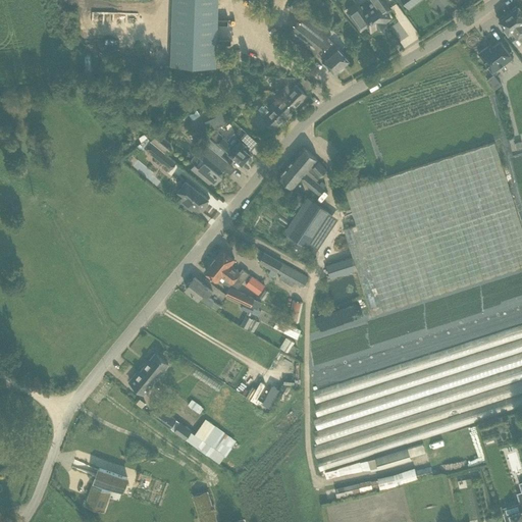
[(169,0),(168,65),(215,66),(216,0),(169,0)]
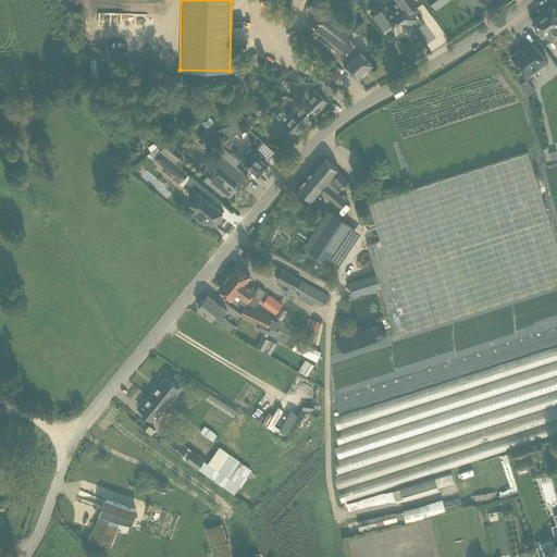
[(382,4),(371,12),(384,32),(392,27),(396,33),(403,28),(410,23),(411,22),(417,19),(412,12),(417,9),(410,0),(395,0),(396,1),(395,2),(396,4),(397,3),(399,5),(397,7),(397,8),(388,13),(384,7),(382,4)]
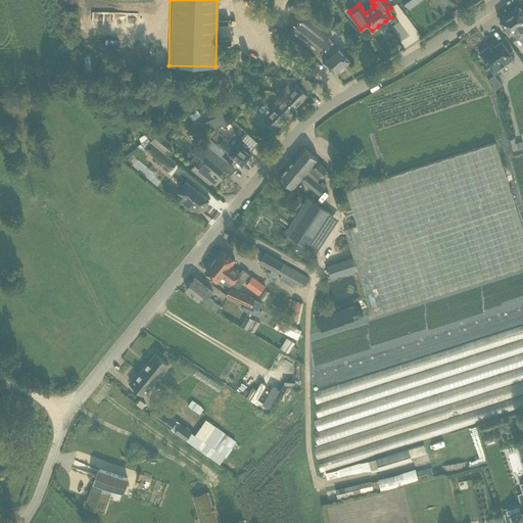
[(522,10),(519,6),(518,7),(517,6),(513,9),(514,10),(510,13),(522,31),(522,10)]
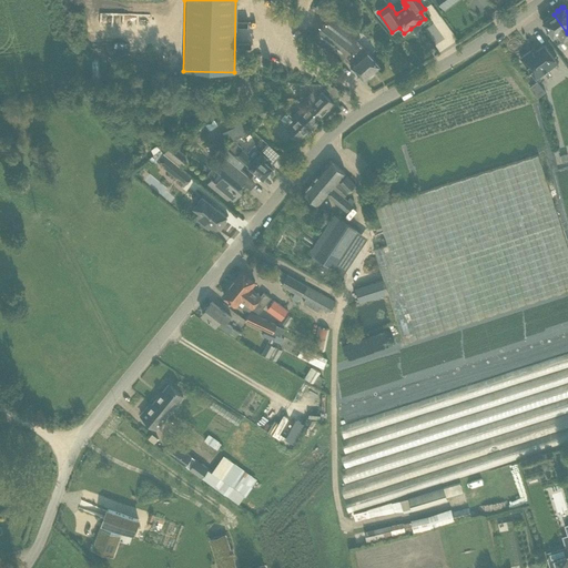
[(359,36),(332,14),(313,39),(341,60),(344,57),(365,80),(381,67),(356,40),(359,36)]
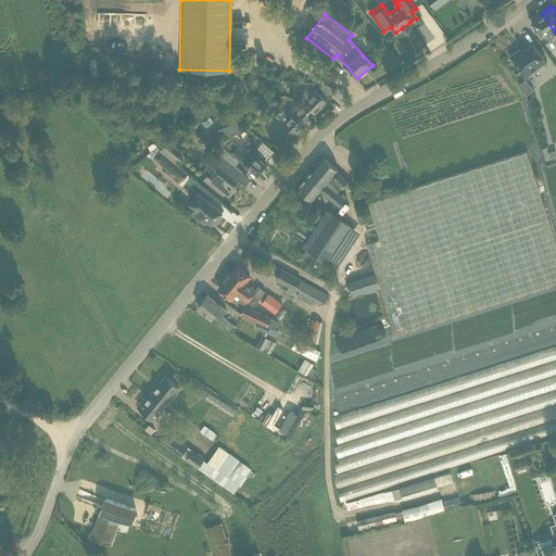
[(532,21),(531,22),(538,30),(542,36),(544,39),(546,42),(552,39),(555,45),(555,43),(555,33),(542,14),(538,17),(536,16),(532,20),(532,21)]
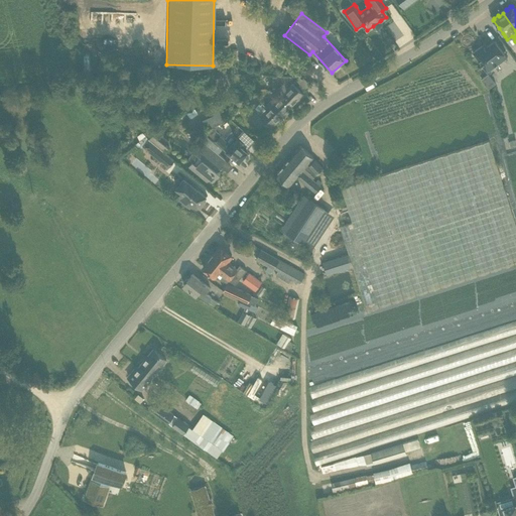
[(408,21),(415,36),(425,31),(418,16),(408,21)]
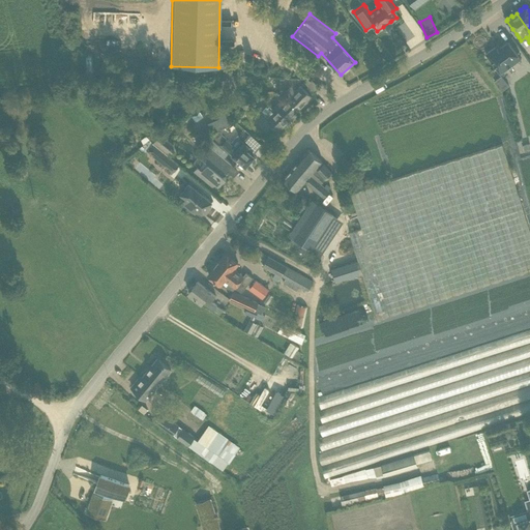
[(521,58),(514,50),(508,41),(500,47),(498,45),(486,54),(500,74),(521,58)]
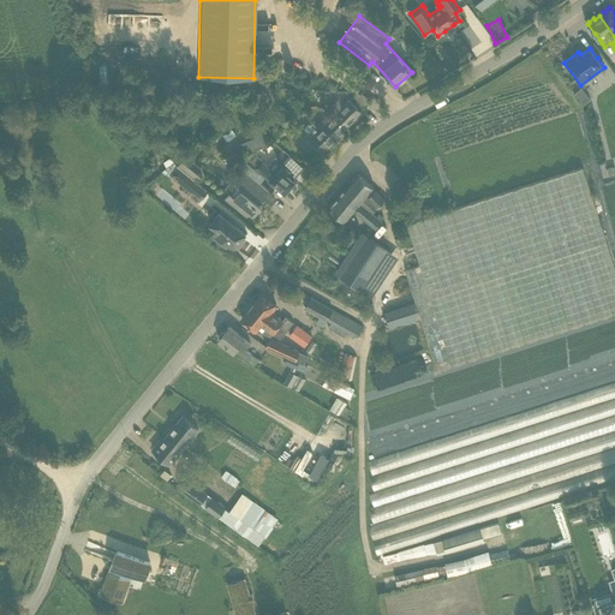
[(254,93),(258,115),(269,114),(264,91),(254,93)]
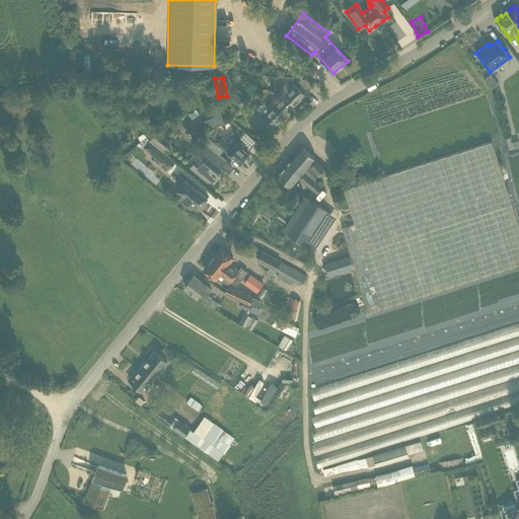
[(306,95),(299,87),(295,83),(290,88),(285,84),(280,90),(284,94),(288,98),(287,100),(294,107),(306,95)]
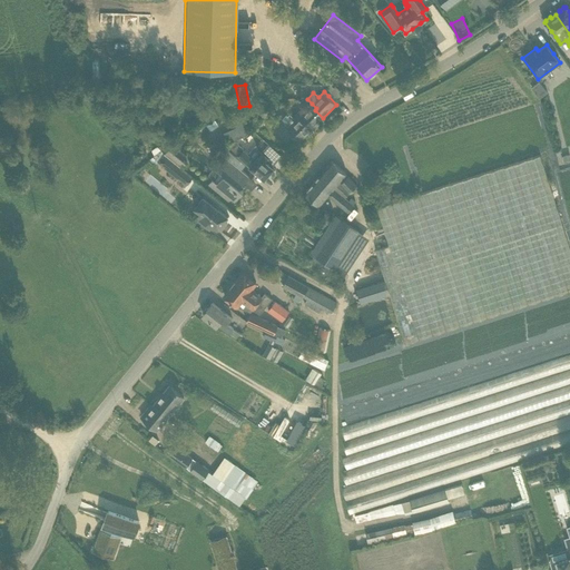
[(300,140),(323,118),(315,110),(316,108),(312,104),(303,112),(300,110),(293,117),(290,114),(287,116),(286,115),(282,119),(283,120),(275,128),(282,136),(288,129),(300,140)]
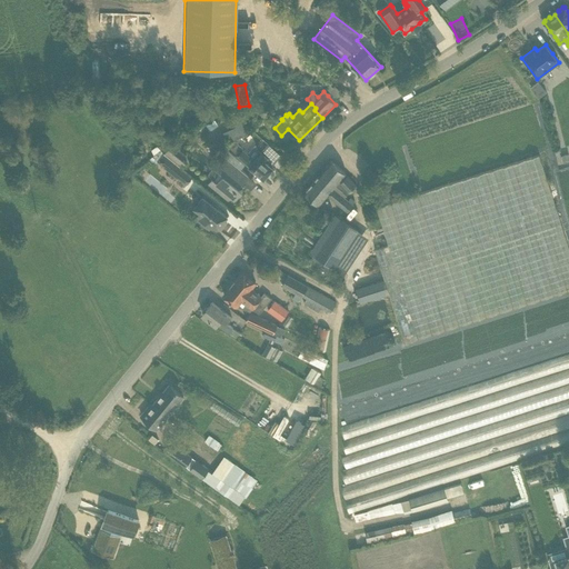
[(230,141),(249,132),(238,108),(235,109),(237,115),(233,116),(238,126),(226,131),(230,141)]
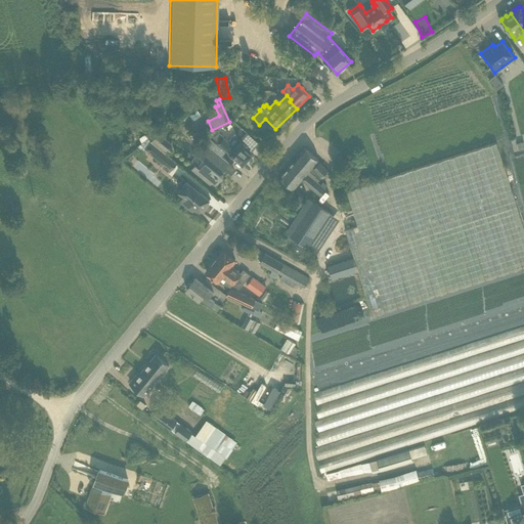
[(221,101),(228,118),(231,117),(224,100),(221,101)]
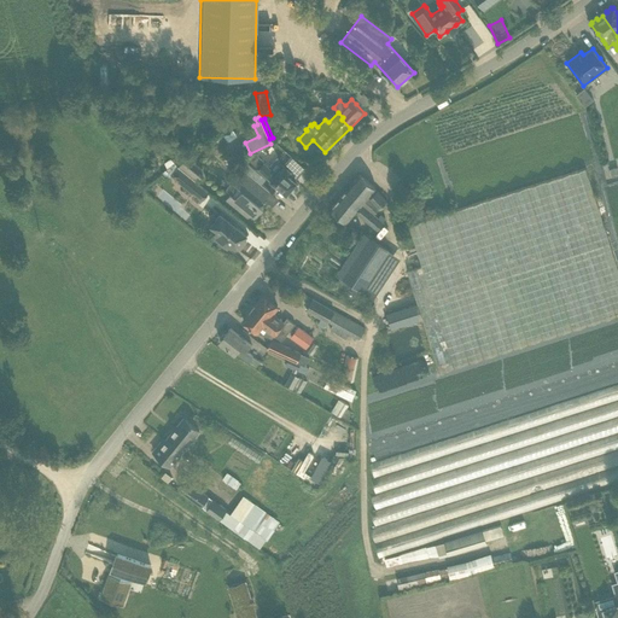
[(179,165),(198,181),(203,176),(199,173),(203,169),(188,157),(187,158),(180,152),(174,161),(179,165)]
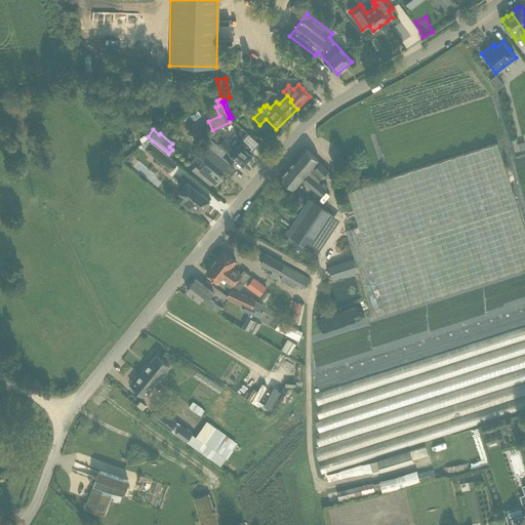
[(225,137),(219,133),(218,131),(210,134),(219,144),(236,158),(243,164),(252,154),(250,153),(259,143),(248,132),(240,140),(238,137),(236,133),(236,134),(229,142),(225,137)]
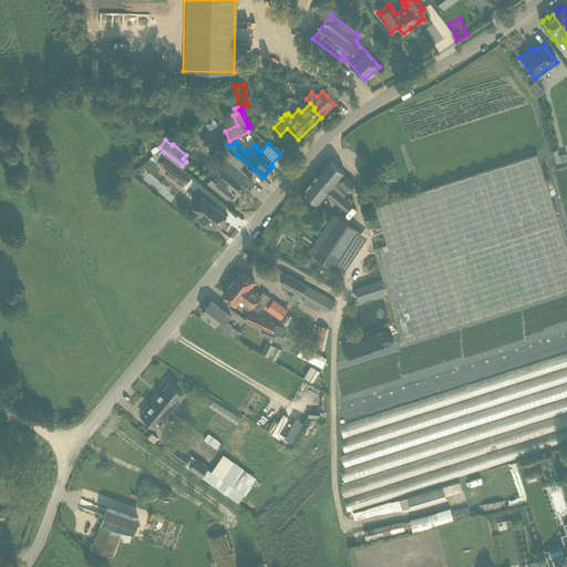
[(181,167),(182,166),(164,152),(163,153),(164,153),(157,161),(163,165),(176,177),(177,176),(185,184),(191,177),(192,177),(192,176),(181,167)]
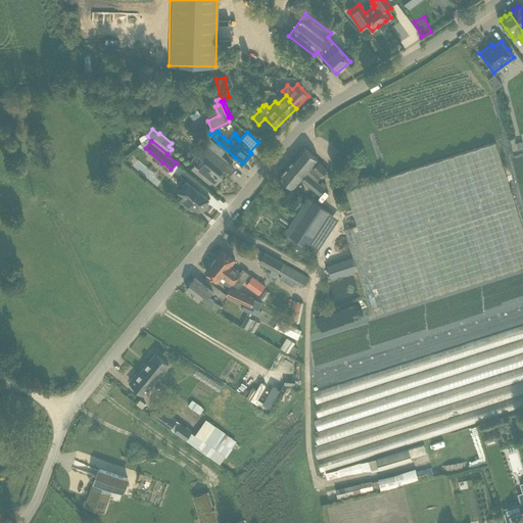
[(228,161),(221,154),(204,141),(196,151),(205,159),(199,167),(195,163),(191,168),(210,183),(212,181),(216,183),(224,174),(221,171),(228,161)]
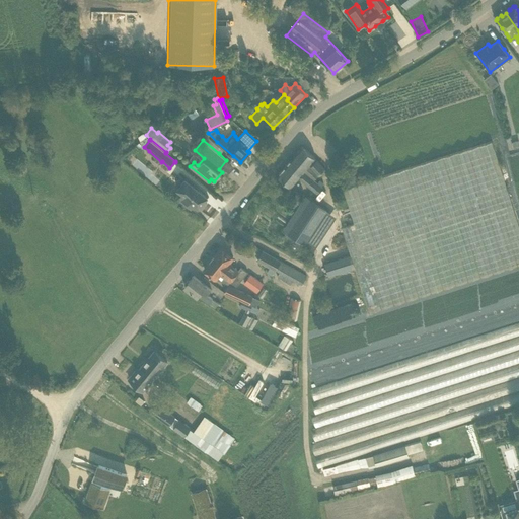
[(354,223),(342,227),(369,312),(518,265),(518,226),(492,141),(343,189),(354,223)]
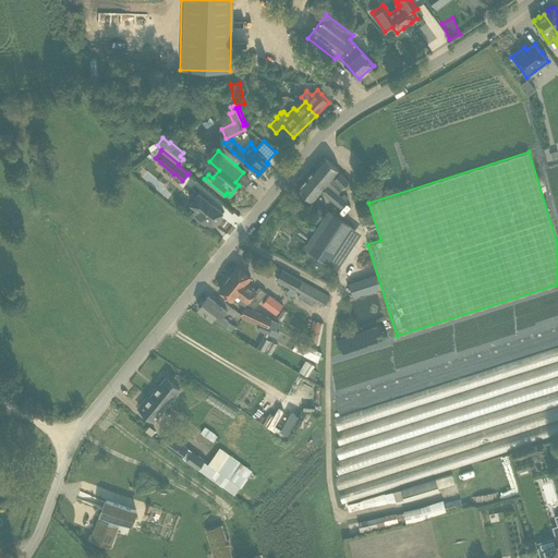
[(320,191),(341,208),(348,202),(327,184),(332,178),(339,169),(325,157),(299,189),(306,196),(313,201),(320,191)]
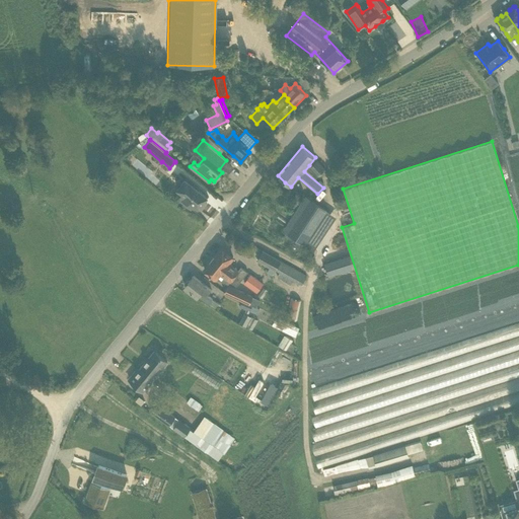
[(317,175),(325,169),(317,160),(309,167),(317,175)]
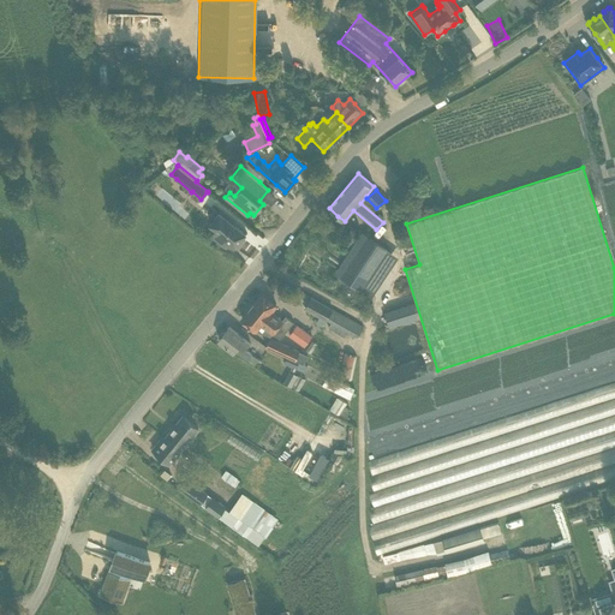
[(245,233),(236,225),(236,224),(220,210),(219,212),(219,213),(210,224),(216,228),(212,236),(214,237),(213,238),(226,249),(231,243),(234,246),(238,249),(245,240),(242,238),(245,233)]
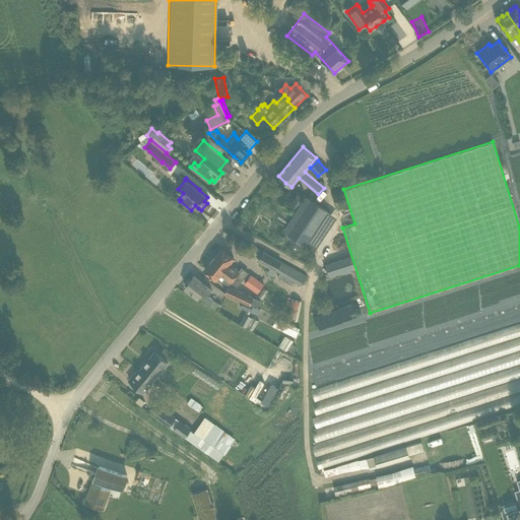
[(303,198),(296,193),(288,204),(296,209),(303,198)]
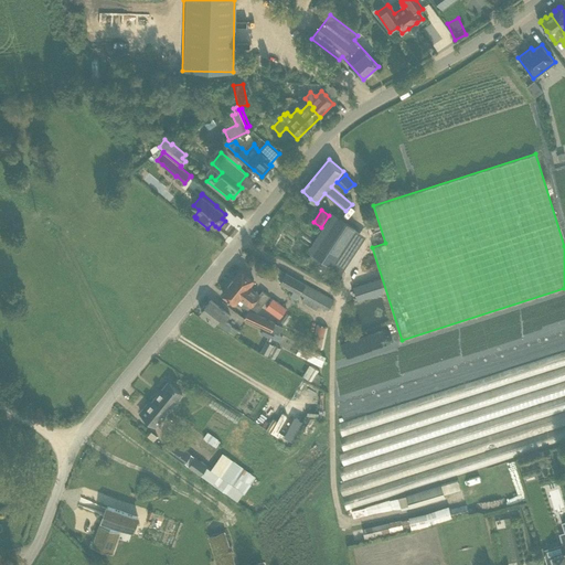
[(308,252),(331,266),(355,228),(333,213),(308,252)]
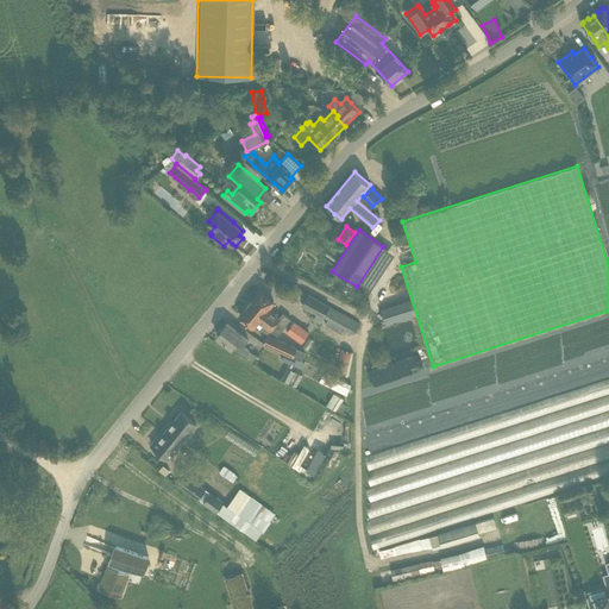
[(274,302),(269,299),(259,290),(253,299),(252,297),(248,302),(275,324),(283,328),(290,320),(283,313),(280,318),(269,308),(274,302)]
